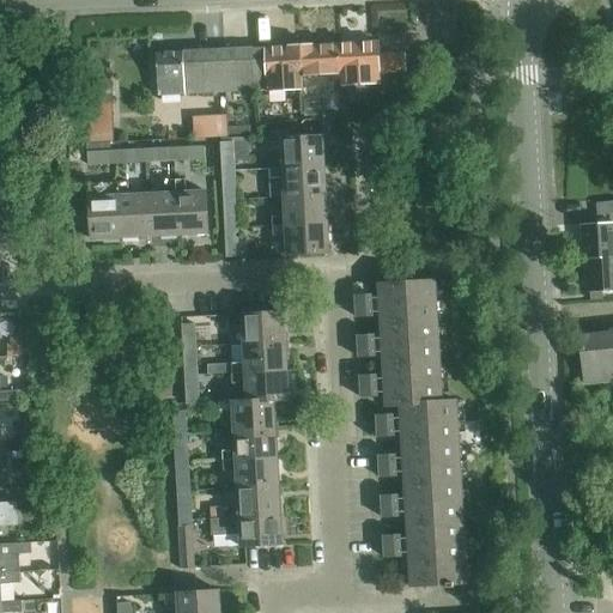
[(386,71),(404,66),(404,53),(377,54),(377,42),(339,43),(341,86),(378,85),(377,72),(386,71)]
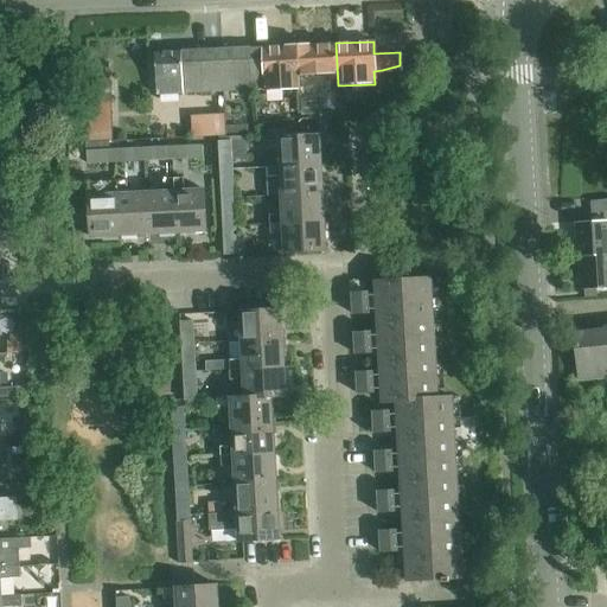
[(441,42),(428,46),(433,57),(446,51),(441,42)]
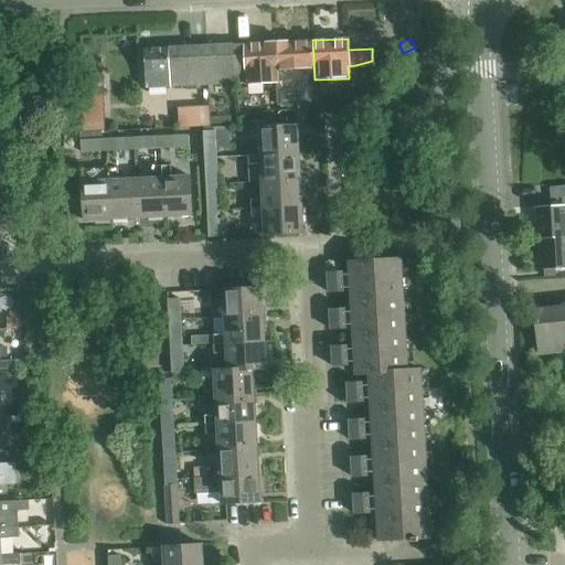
[(278,70),(311,68),(312,80),(315,80),(312,40),(276,42),(278,70)]
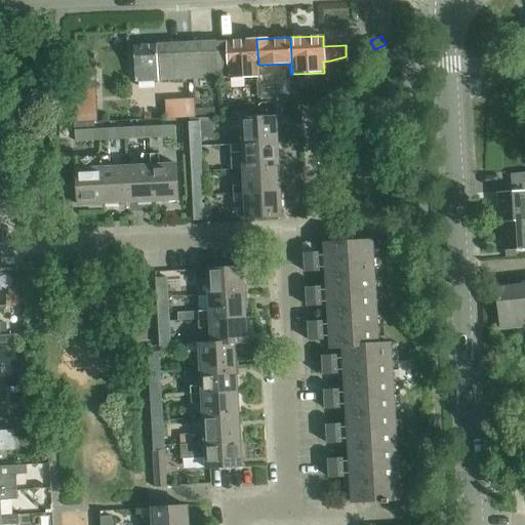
[(258,78),(258,65),(256,39),(218,41),(220,78),(253,76),(253,78),(258,78)]
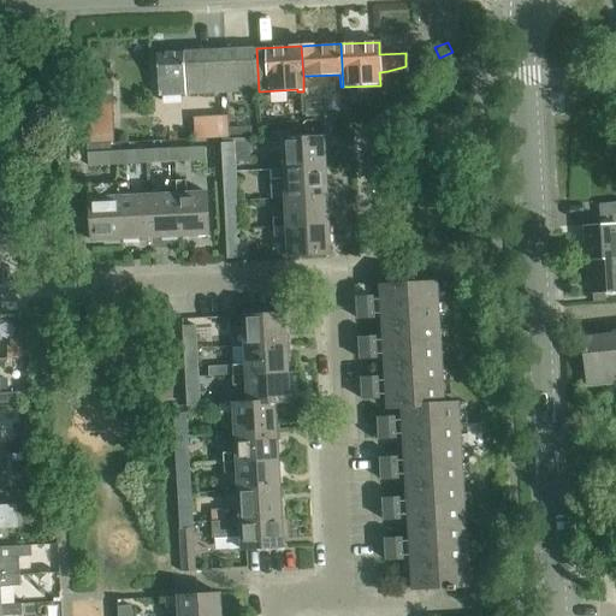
[(229,93),(259,92),(256,48),(226,49),(229,93)]
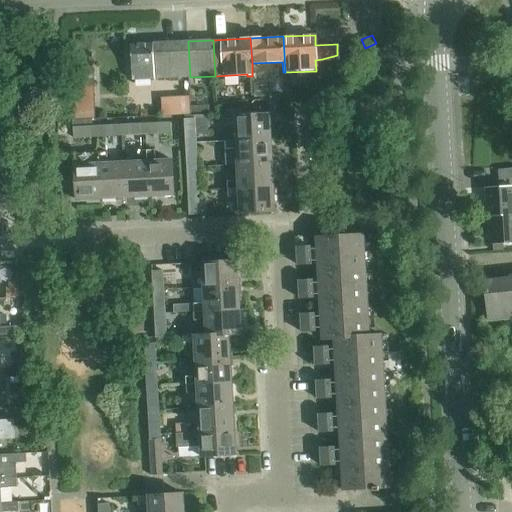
[(359,40),(350,44),(354,52),(363,48),(359,40)]
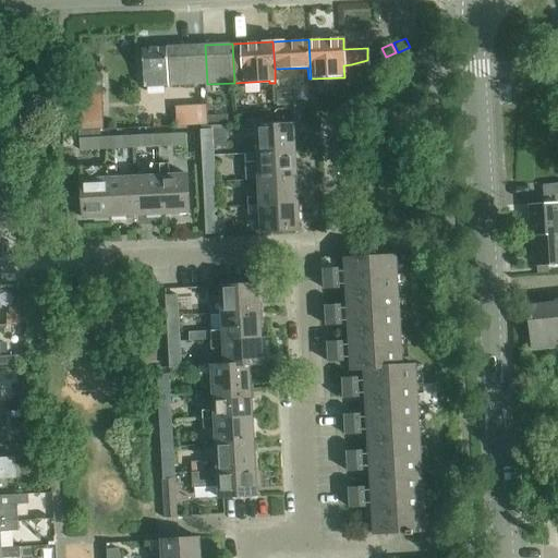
[(145,87),(207,84),(205,45),(143,48),(145,87)]
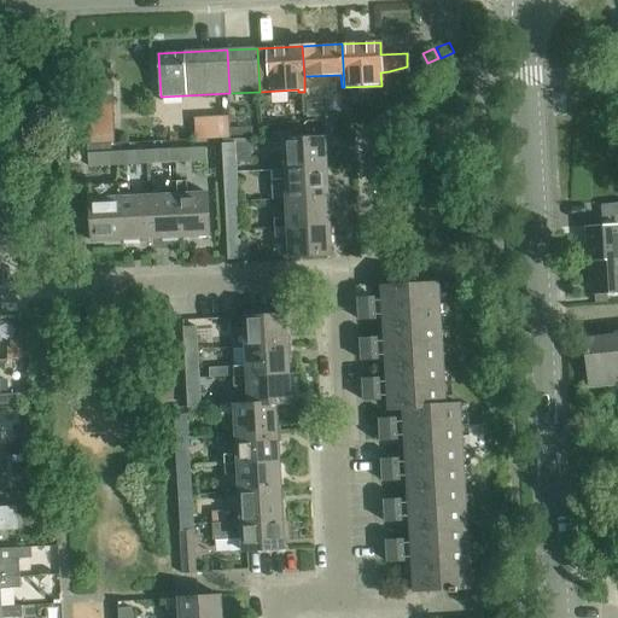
[(308,120),(328,117),(326,100),(305,103),(308,120)]
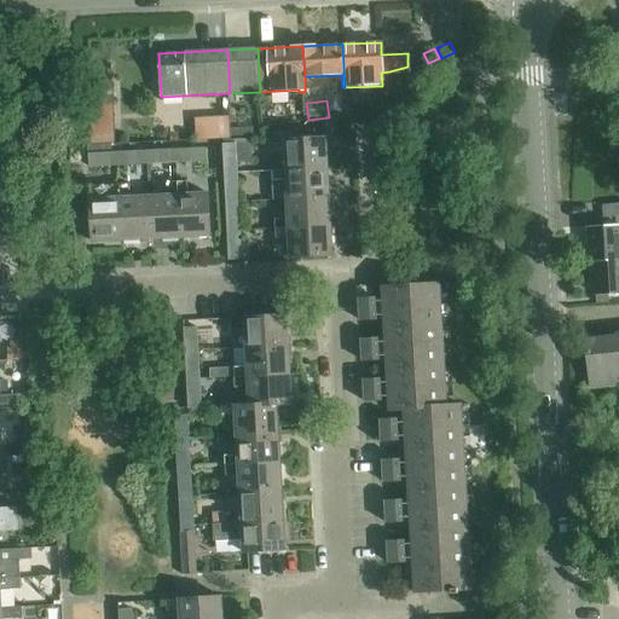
[(111,106),(92,108),(93,127),(111,127),(111,106)]
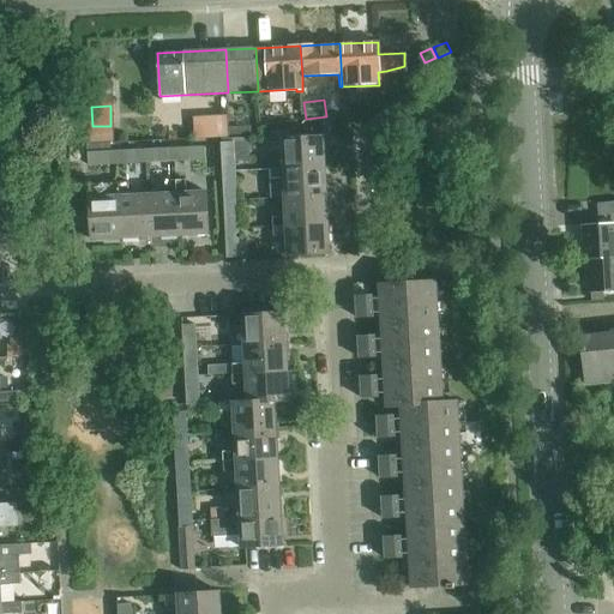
[(271,158),(271,168),(326,166),(325,137),(282,139),(283,158),(271,158)]
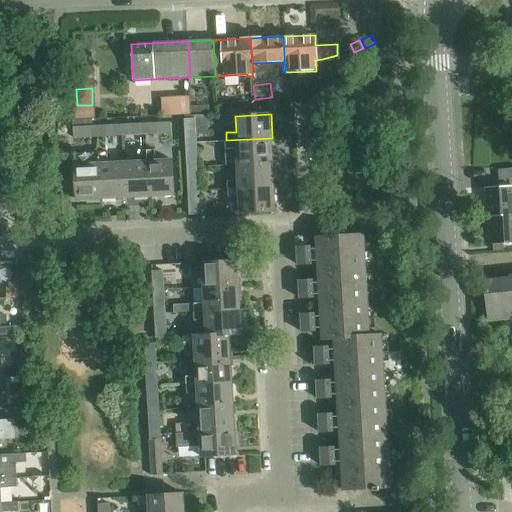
[(183,120),(184,143),(196,142),(195,119),(183,120)]
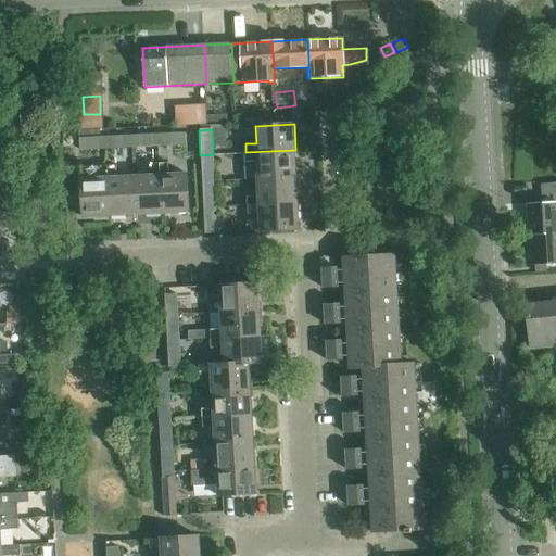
[(109,150),(108,137),(101,137),(100,130),(78,131),(79,151),(109,150)]
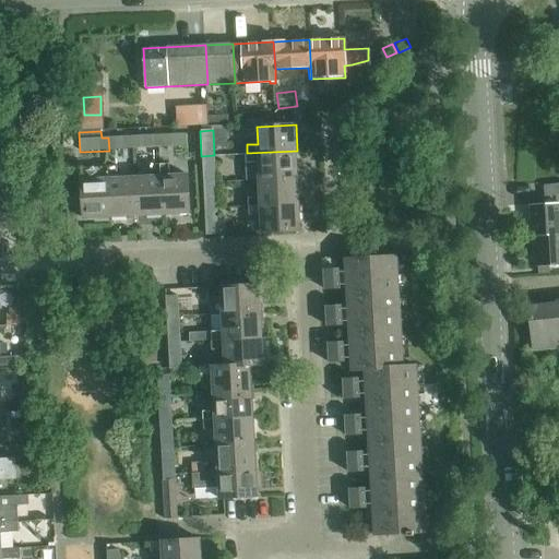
[(0,166),(9,166),(8,156),(7,132),(0,132),(0,166)]
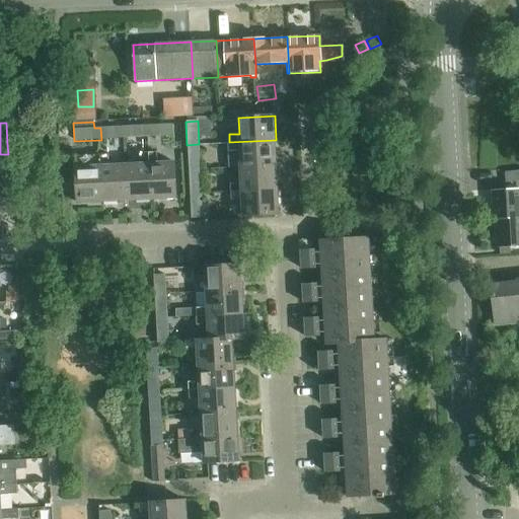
[(149,137),(172,136),(171,124),(149,126),(149,137)]
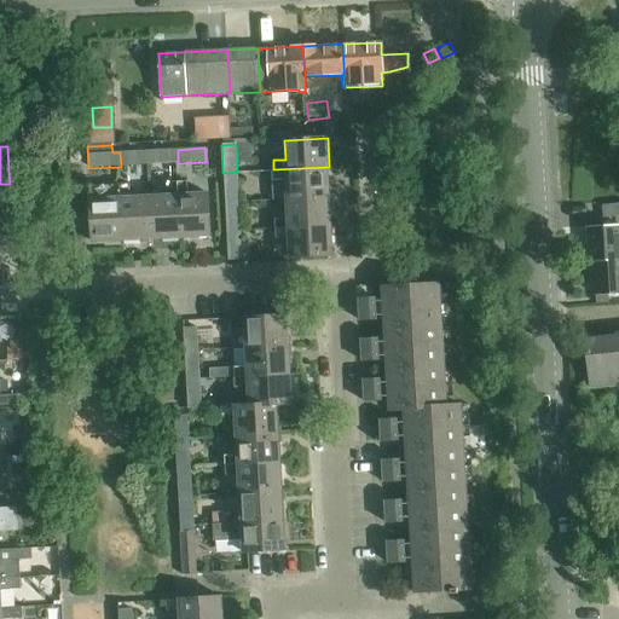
[(178,150),(149,151),(150,165),(178,163),(178,150)]
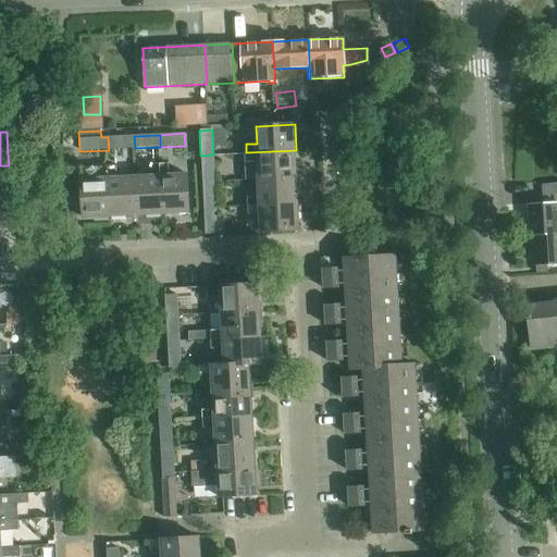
[(134,136),(108,137),(109,150),(135,148),(134,136)]
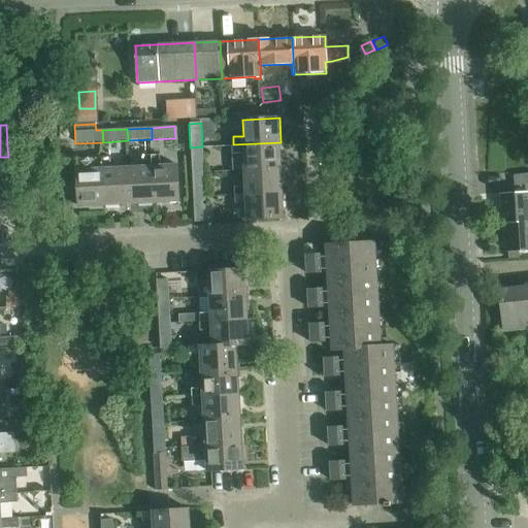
[(232,154),(233,170),(282,167),(281,142),(233,144),(234,154),(232,154)]
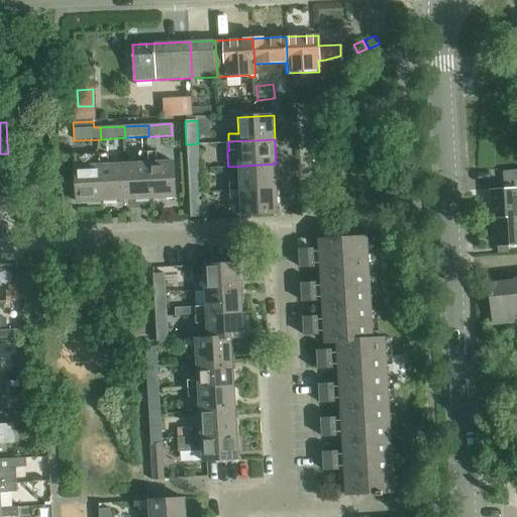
[(200,169),(199,149),(198,143),(186,144),(186,149),(188,149),(189,169),(200,169)]
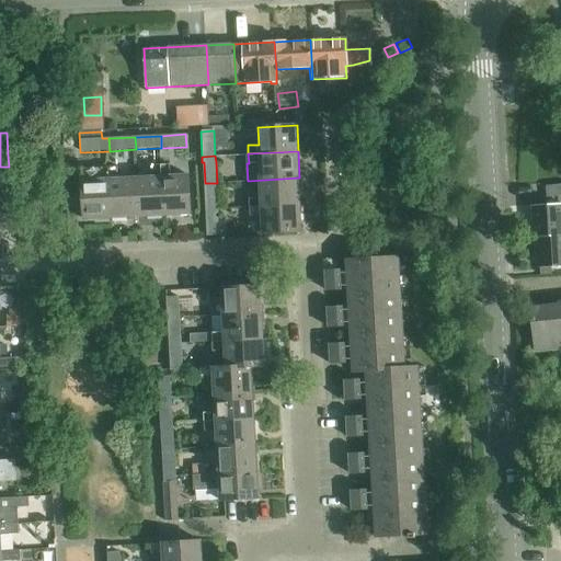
[(155,176),(137,178),(139,215),(165,214),(162,163),(153,164),(155,176)]
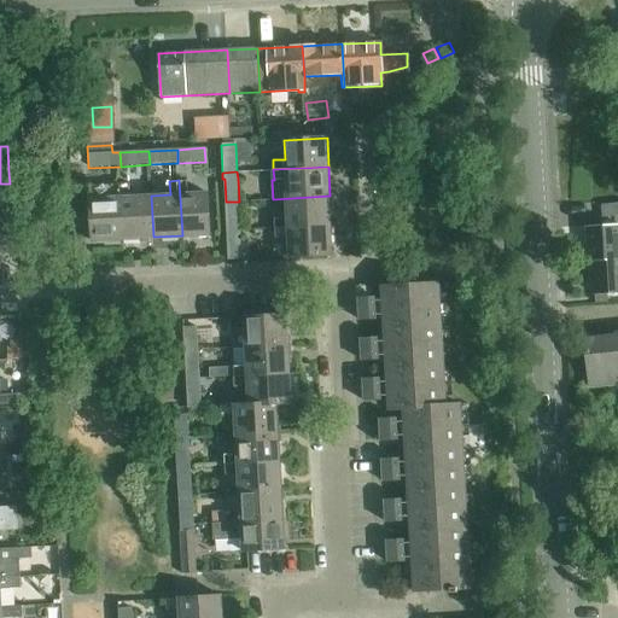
[(188,180),(179,180),(182,235),(211,234),(209,192),(190,193),(188,180)]
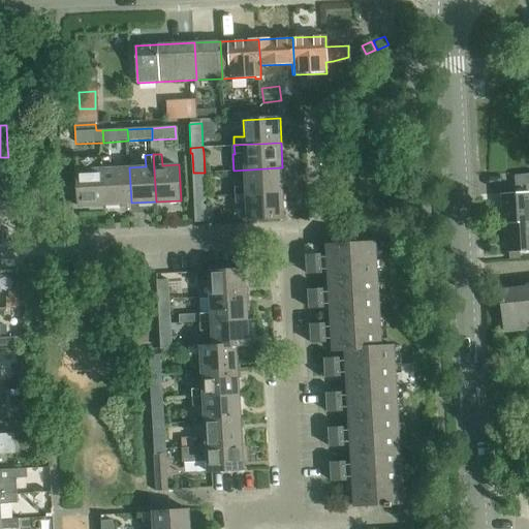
[(104,157),(95,157),(79,158),(80,169),(81,206),(106,205),(104,157)]
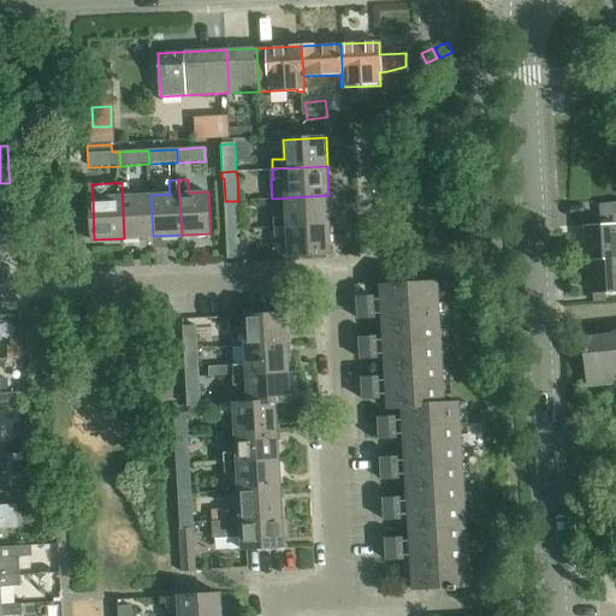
[(131,183),(122,183),(124,238),(153,236),(150,195),(131,196),(131,183)]
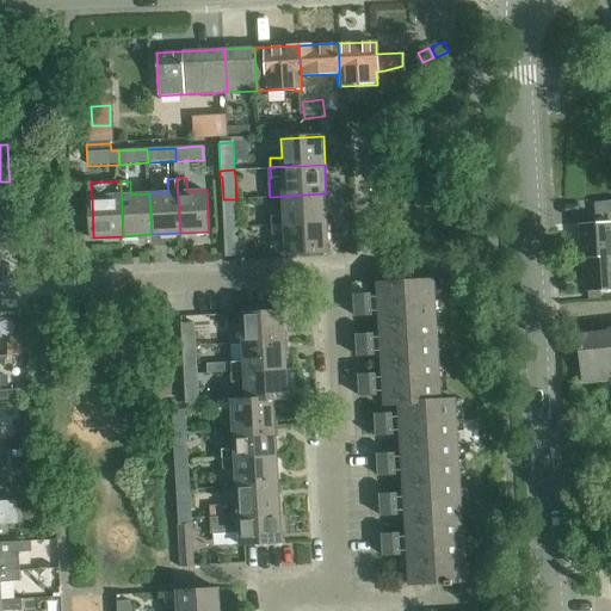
[(273,215),(273,226),(328,222),(326,193),(270,197),(270,198),(284,198),(285,215),(273,215)]
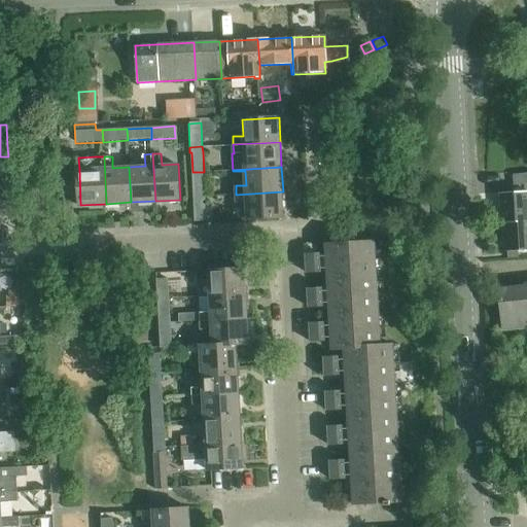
[(205,197),(205,191),(204,172),(192,172),(194,197),(205,197)]
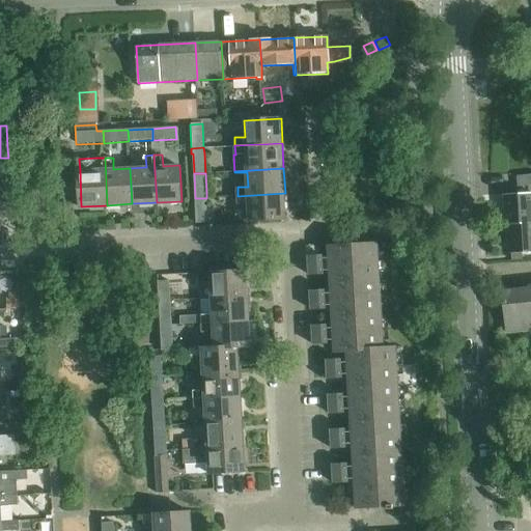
[(0,230),(1,231),(0,211),(0,204),(11,203),(9,175),(0,175),(0,230)]
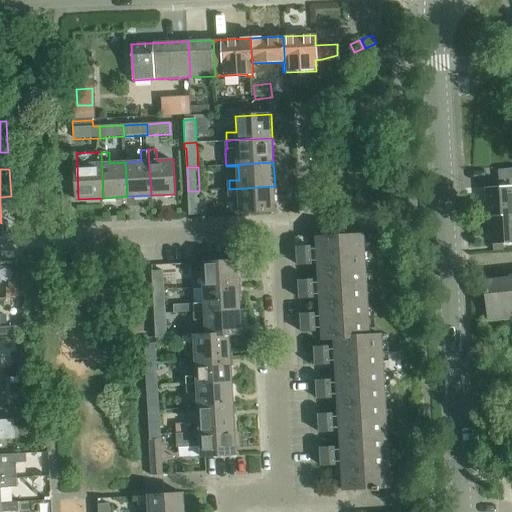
[(511,174),(500,175),(500,185),(511,184),(511,174)]
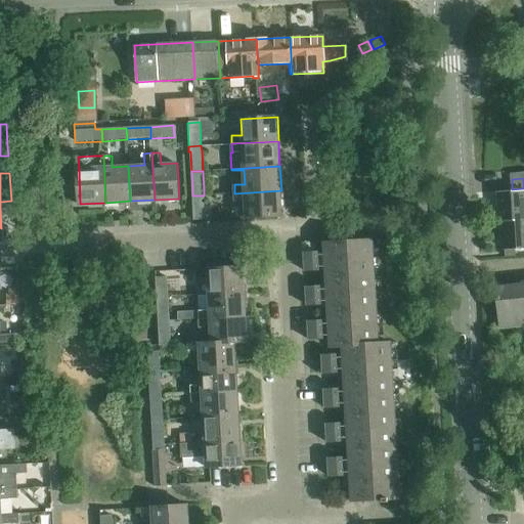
[(282,215),(281,190),(234,193),(235,202),(246,202),(247,217),(282,215)]
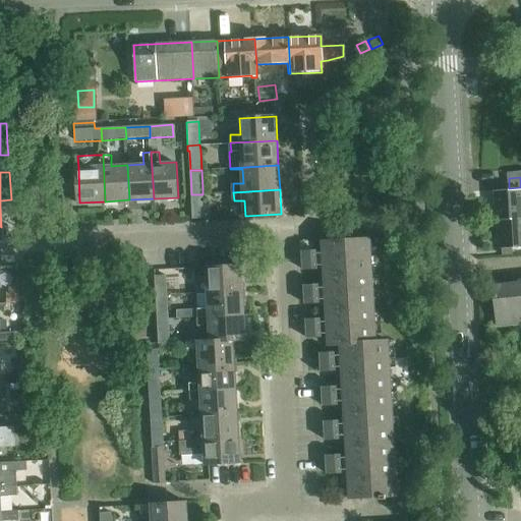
[(520,190),(494,192),(496,221),(500,220),(501,248),(520,246),(520,190)]
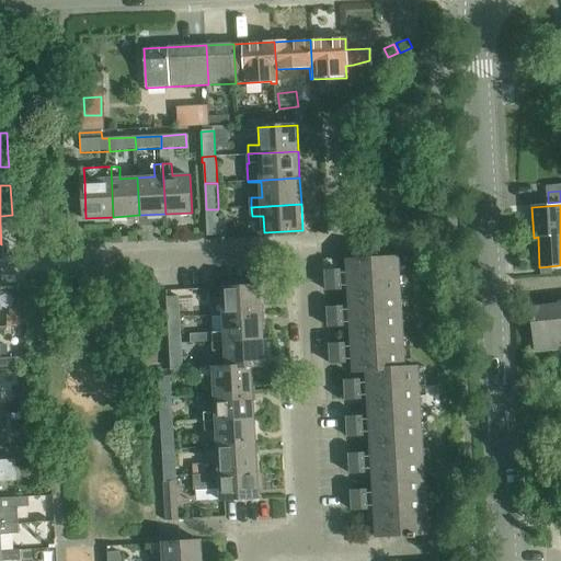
[(219,236),(218,214),(218,209),(206,209),(208,237),(219,236)]
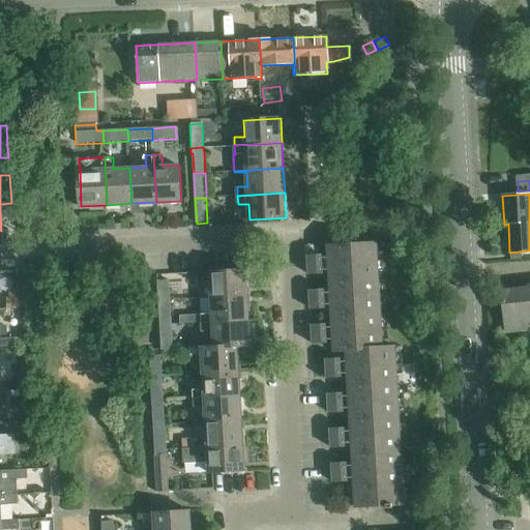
[(377,243),(328,246),(330,282),(380,278),(377,243)]
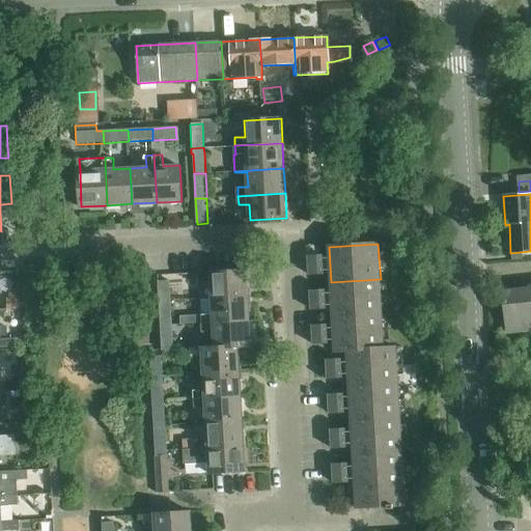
[(310,276),(324,275),(323,256),(309,256),(310,276)]
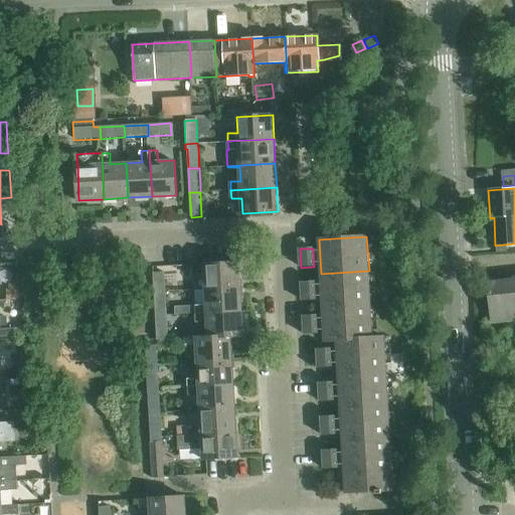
[(203,273),(204,289),(240,287),(239,262),(193,265),(194,274),(203,273)]
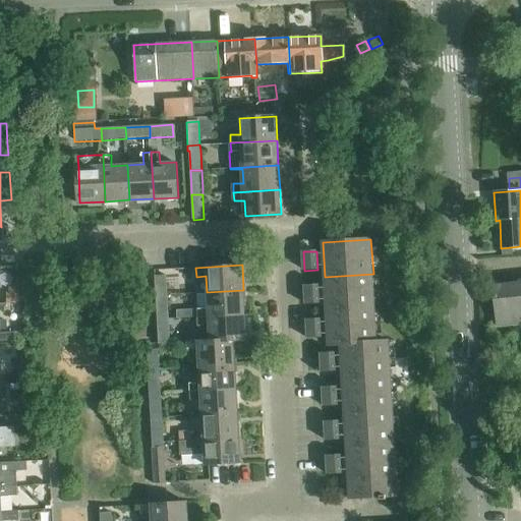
[(325,277),(328,310),(375,307),(373,274),(325,277)]
